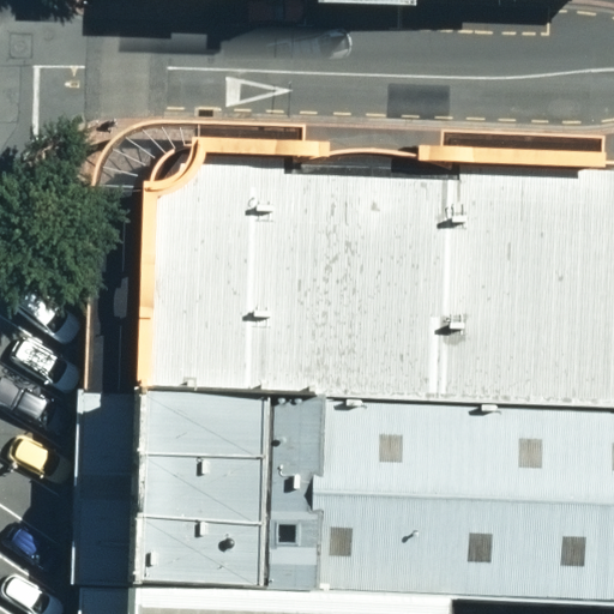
[(180,162),(600,176),(602,138),(439,131),(439,146),(415,146),(415,160),(401,154),(371,150),(344,151),(325,154),(325,142),(302,142),(302,126),(155,120),(142,122),(128,128),(118,136),(103,149),(95,162),(91,178),(89,196),(82,389),(133,390),(140,196),(180,162)]
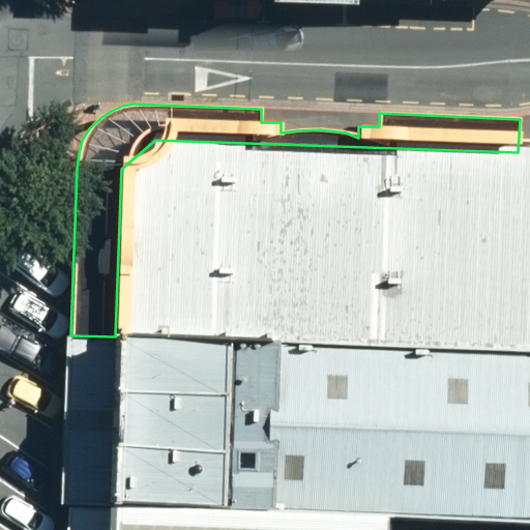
[(529,351),(529,152),(518,152),(155,140),(121,169),(115,336),(529,351)]
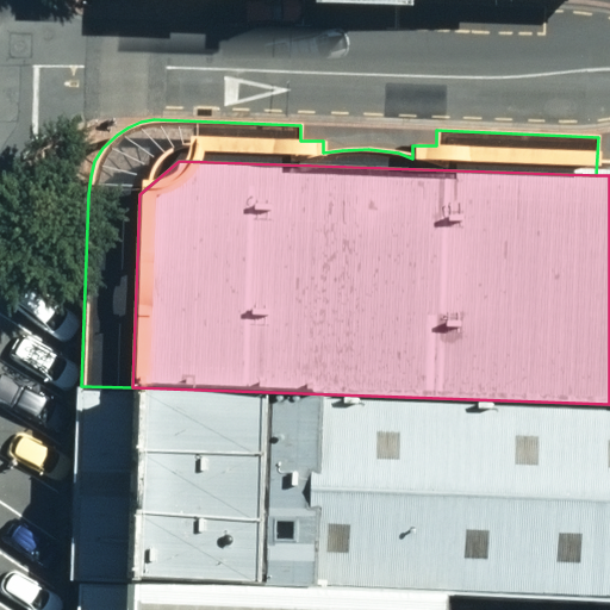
[(125,582),(132,387),(81,386),(75,579),(125,582)]
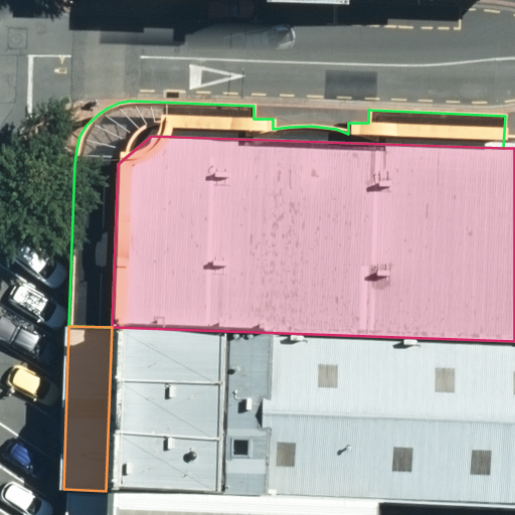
[(106,491),(376,502),(514,506),(514,341),(112,327),(106,491)]
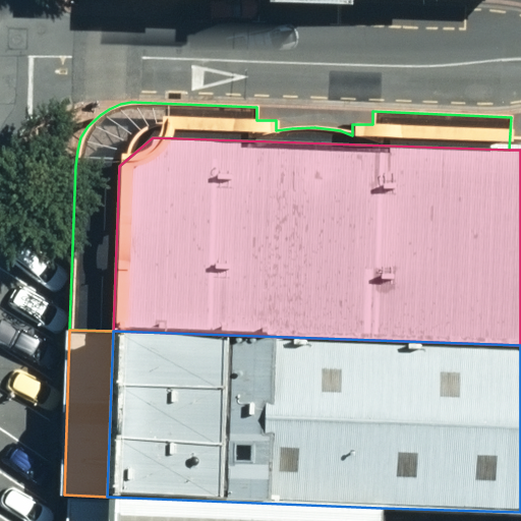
[(62,520),(106,520),(107,497),(64,495),(62,520)]
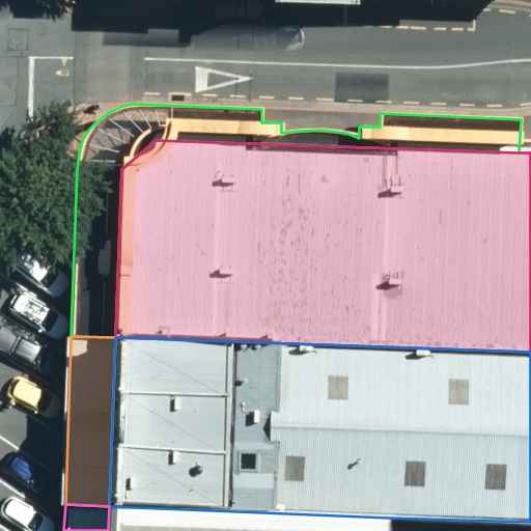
[(387,530),(388,518),(109,506),(108,530),(387,530)]
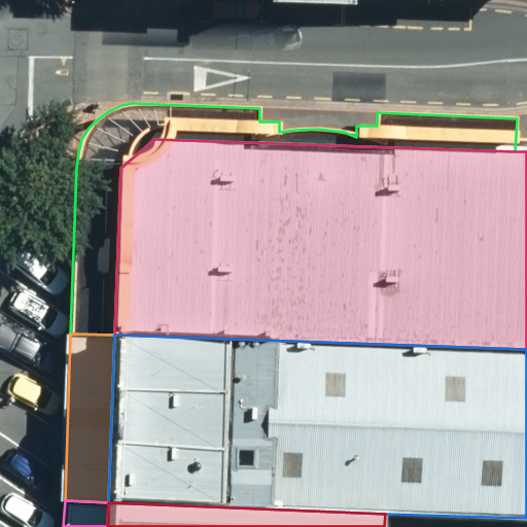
All buildings are outlined.
